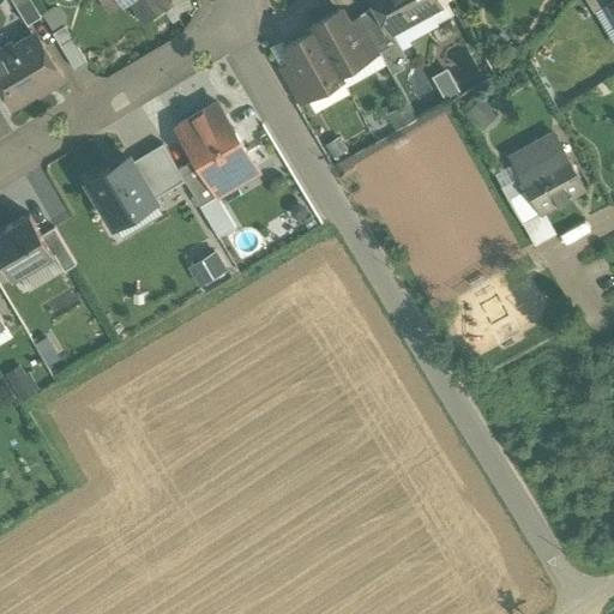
[(42,17),(31,0),(12,0),(28,25),(42,17)]
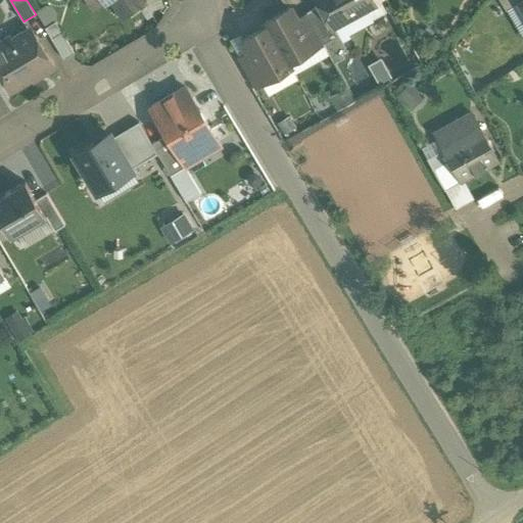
[(141,0),(110,0),(123,17),(144,3),(141,0)]
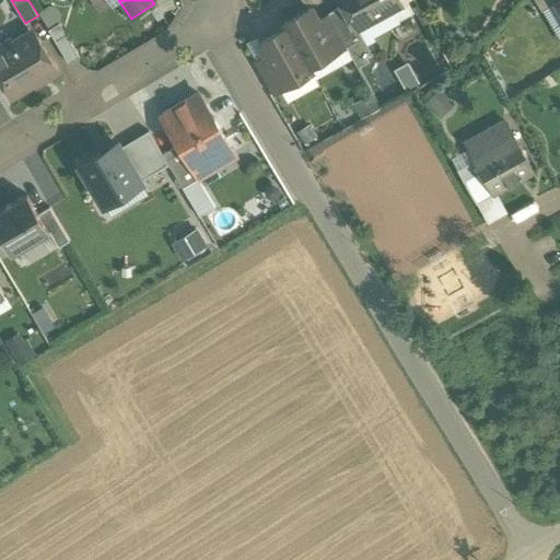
[(398,0),(341,0),(343,3),(358,28),(359,27),(401,4),(398,0)]
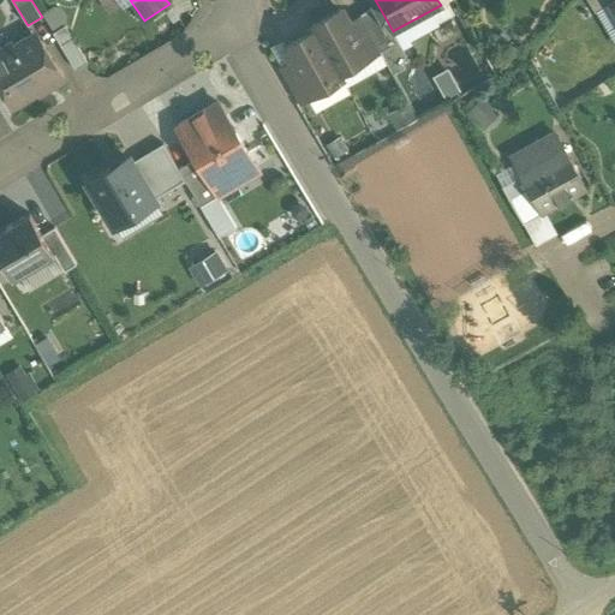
[(614,0),(587,0),(595,12),(611,1),(614,0)]
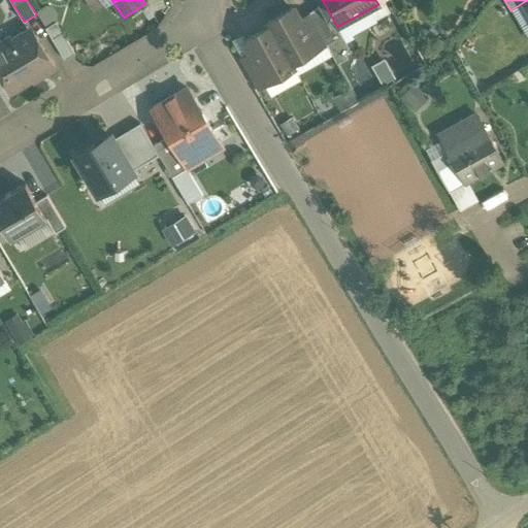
[(337,27),(324,3),(308,11),(309,14),(326,42),(327,44),(343,35),(338,26),(337,27)]
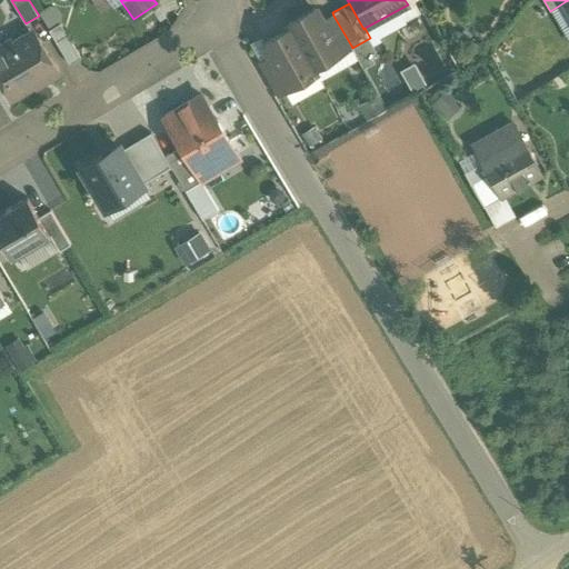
[(322,21),(315,8),(289,22),(291,28),(313,68),(339,53),(339,52),(322,22),(322,21)]
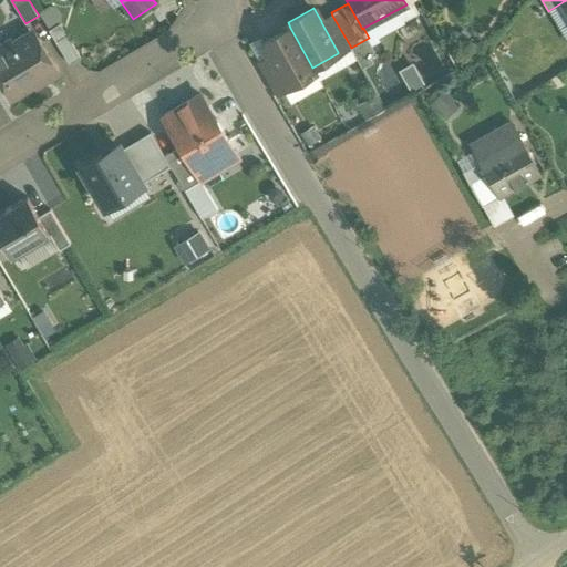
[(350,45),(332,16),(321,21),(321,22),(338,52),(350,45)]
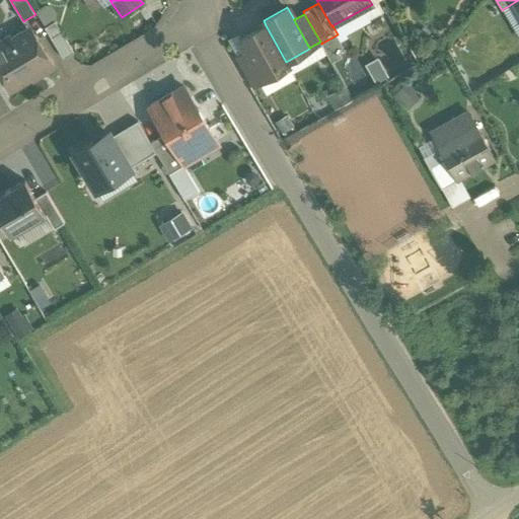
[(74,53),(55,21),(45,27),(64,59),(74,53)]
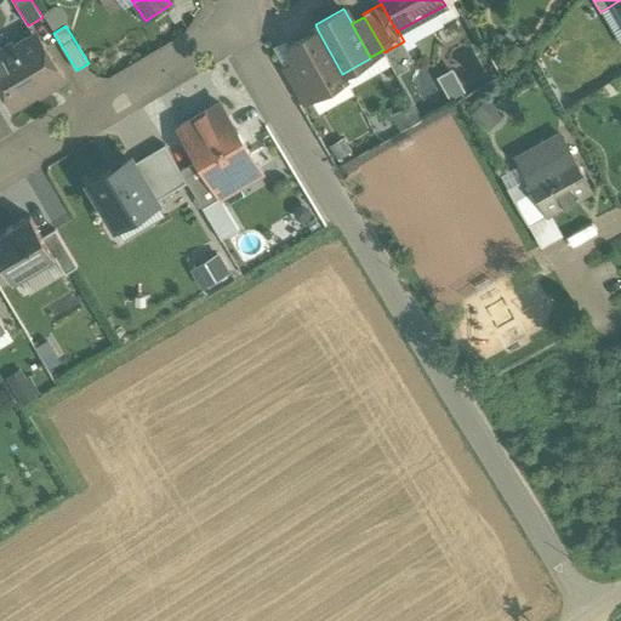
[(318,30),(290,46),(297,61),(298,61),(317,93),(318,93),(345,79),(342,74),(318,30)]
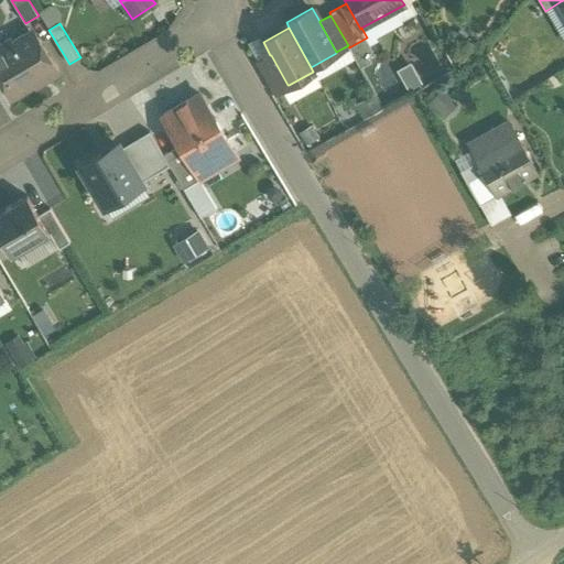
[(14,47),(0,56),(0,78),(12,98),(35,84),(32,80),(54,67),(32,32),(12,44),(14,47)]
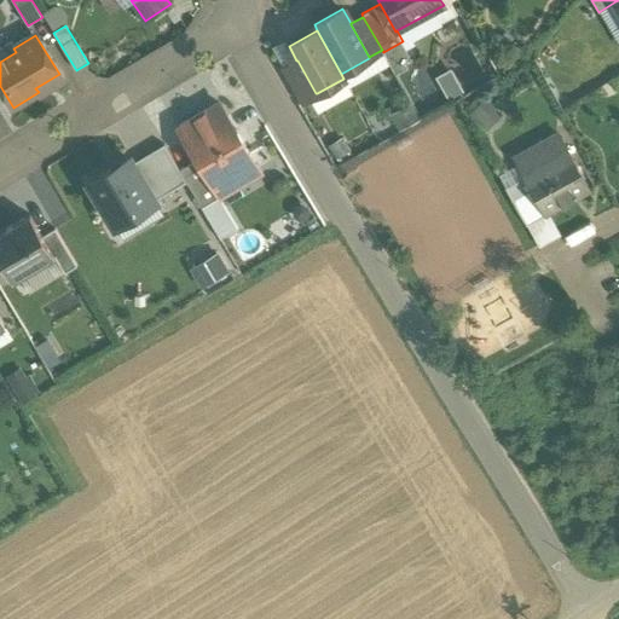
[(316,93),(298,61),(296,61),(284,68),(302,100),(316,93)]
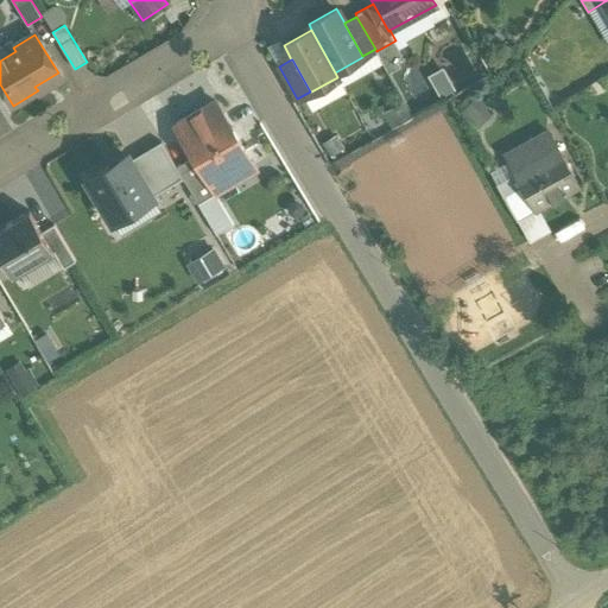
[(246,153),(215,101),(176,125),(195,156),(207,177),(209,176),(246,153)]
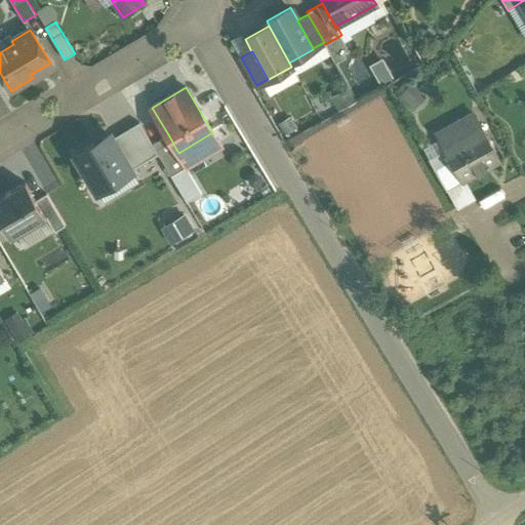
[(475,112),(437,132),(446,148),(483,127),(475,112)]
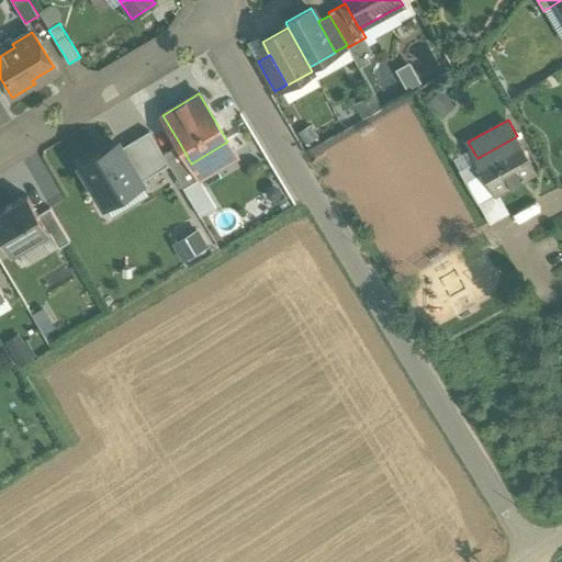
[(149,132),(121,148),(142,182),(169,165),(163,154),(149,132)]
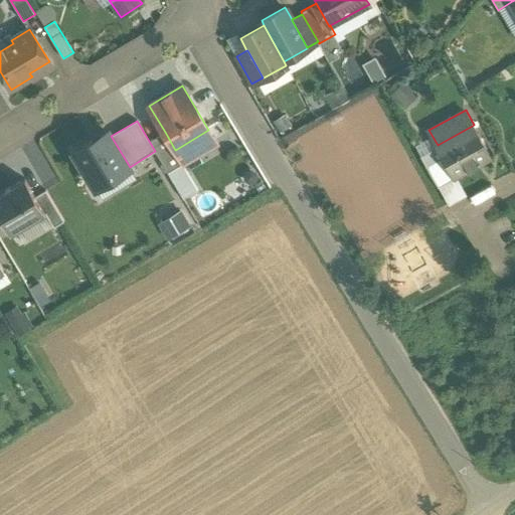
[(474,125),(438,145),(455,178),(492,157),(474,125)]
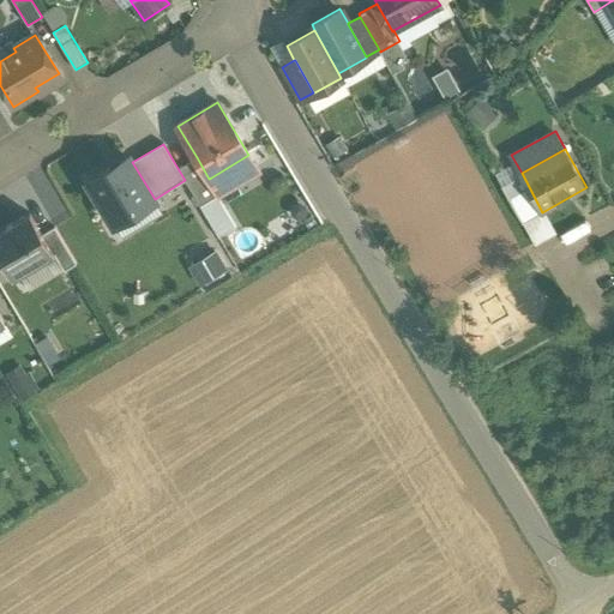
[(109,166),(86,179),(122,239),(164,214),(155,199),(132,162),(130,157),(112,169),(109,166)]
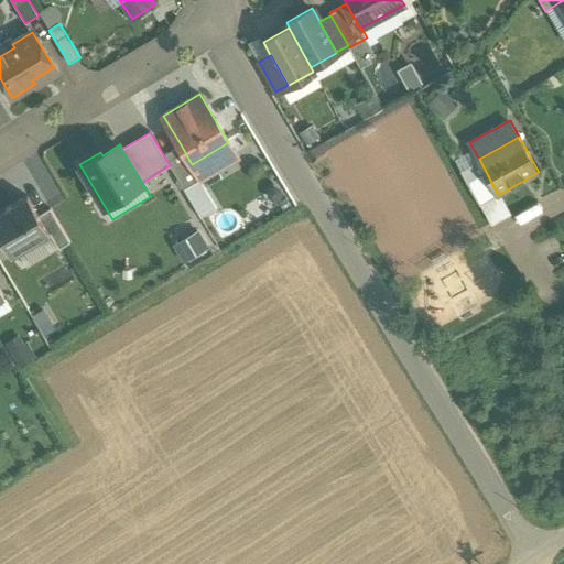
[(181,144),(163,154),(170,165),(184,188),(203,177),(194,163),(192,164),(181,144)]
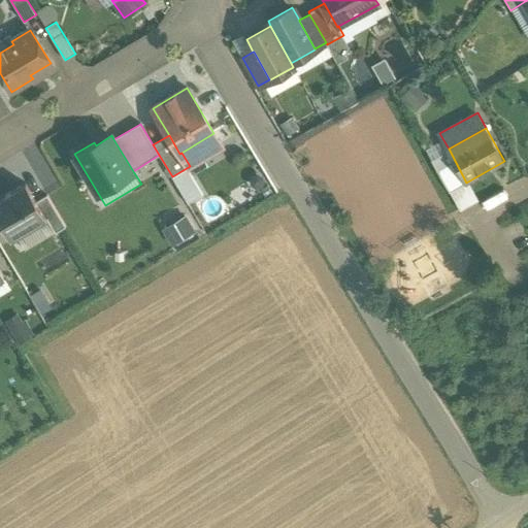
[(462,185),(451,163),(437,170),(450,192),(462,185)]
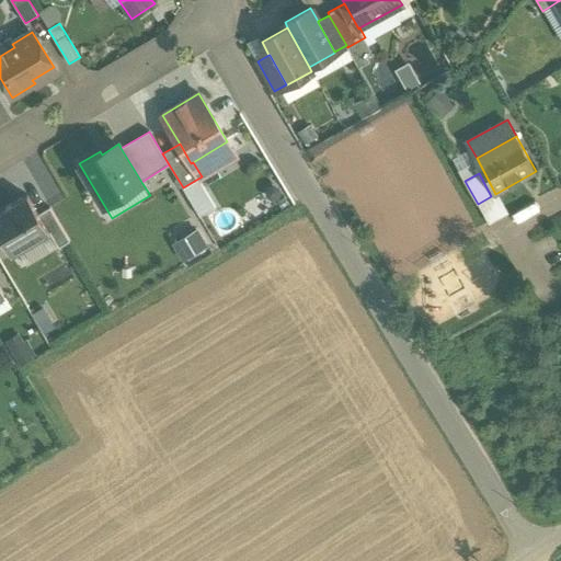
[(27,195),(0,210),(0,235),(12,255),(49,232),(38,214),(27,195)]
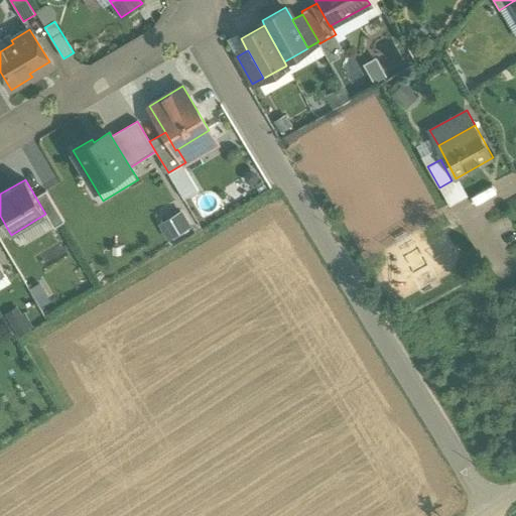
[(45,190),(35,197),(45,214),(53,228),(65,222),(45,190)]
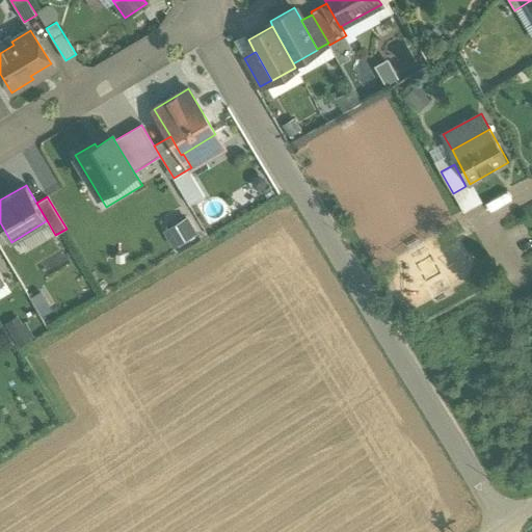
[(192,218),(167,227),(174,244),(198,235),(192,218)]
